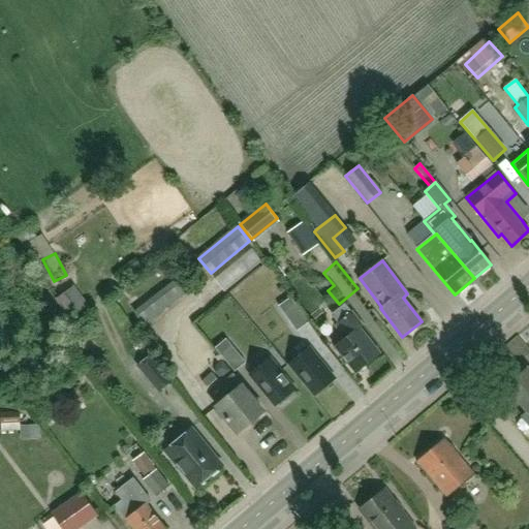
[(177,284),(135,315),(144,325),(185,294),(177,284)]
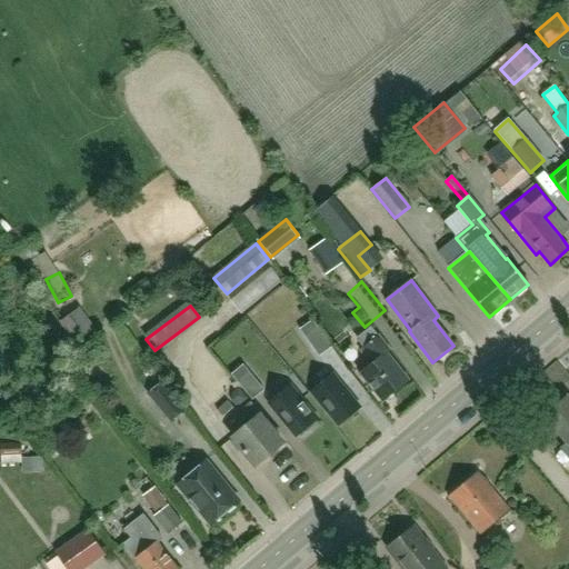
[(73,336),(90,329),(85,317),(68,323),(73,336)]
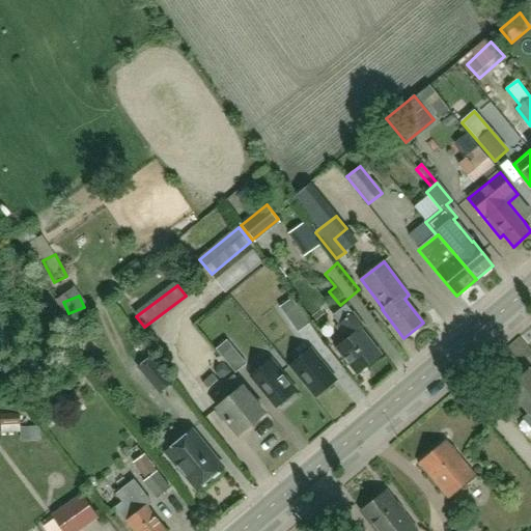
[(364,327),(346,305),(334,315),(352,337),(338,347),(358,373),(383,355),(362,329),(364,327)]
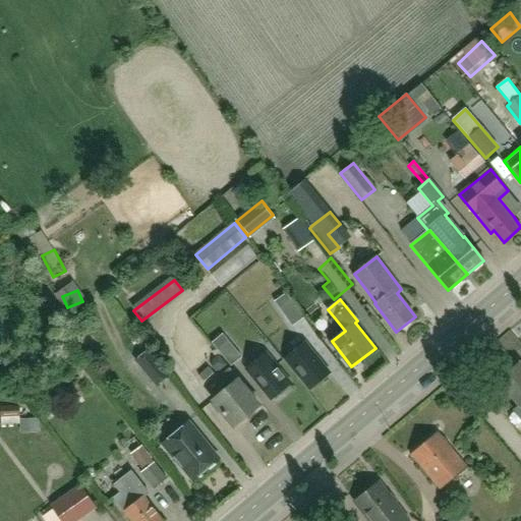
[(321,381),(329,374),(304,344),(285,359),(310,390),(312,388),(314,389),(323,383),(321,381)]
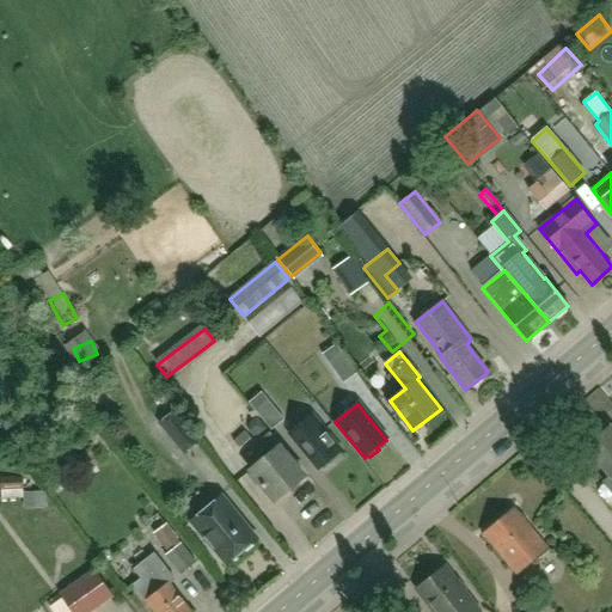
[(185,453),(199,442),(175,412),(161,423),(185,453)]
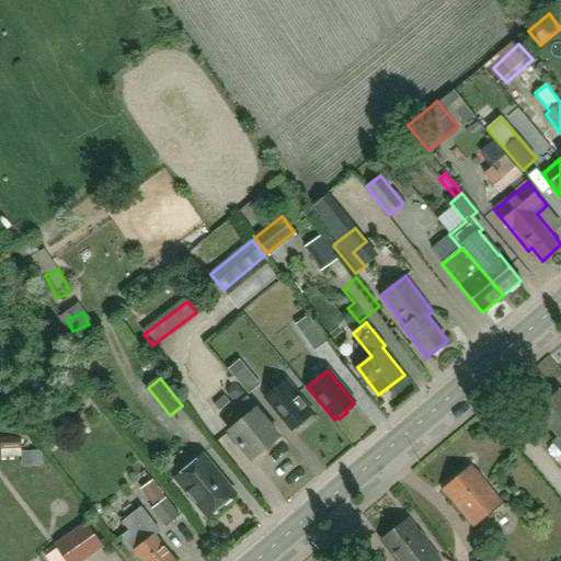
[(265,398),(292,431),(295,428),(296,431),(305,423),(304,421),(312,414),(286,381),(265,398)]
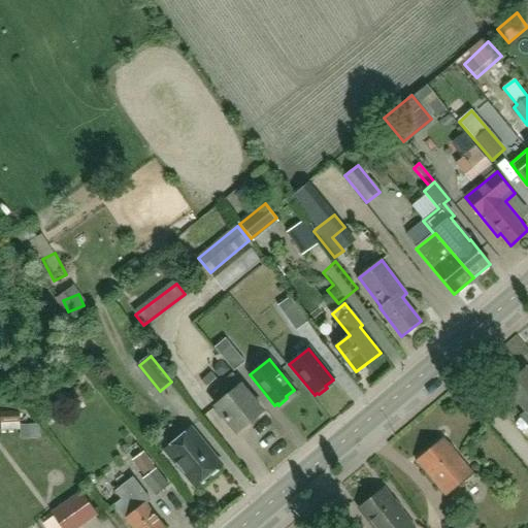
[(527,370),(526,368),(505,386),(527,411),(527,370)]
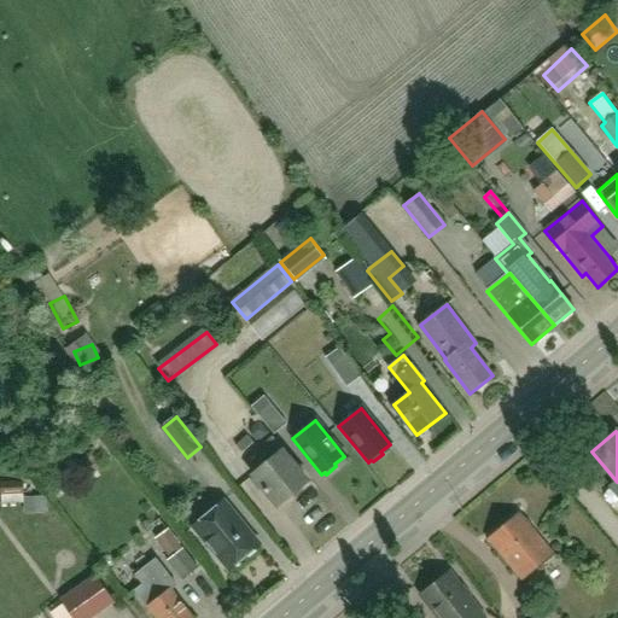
[(278,507),(308,482),(305,479),(307,479),(273,439),(262,449),(272,461),(252,477),(278,507)]
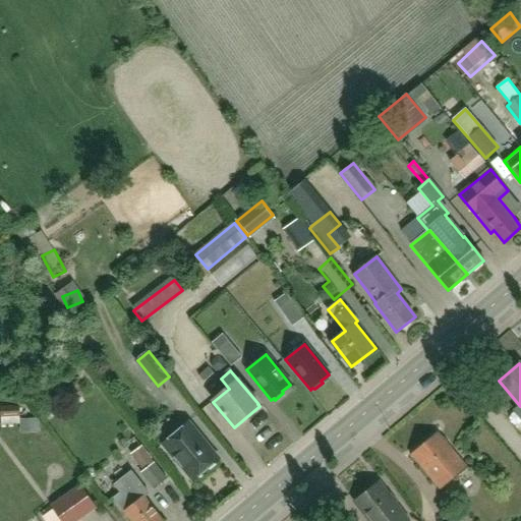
[(25,424),(24,412),(6,413),(7,425),(25,424)]
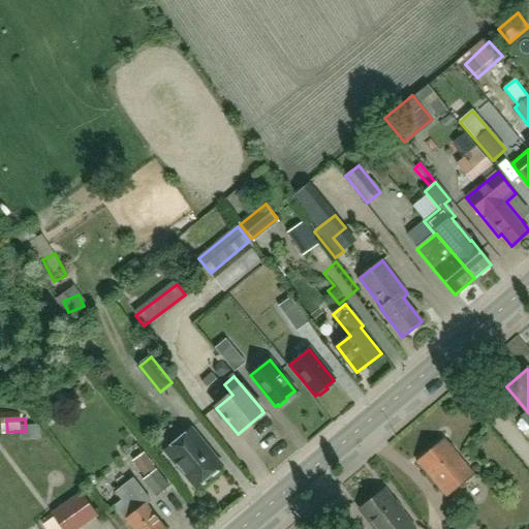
[(196,487),(221,466),(191,430),(166,450),(196,487)]
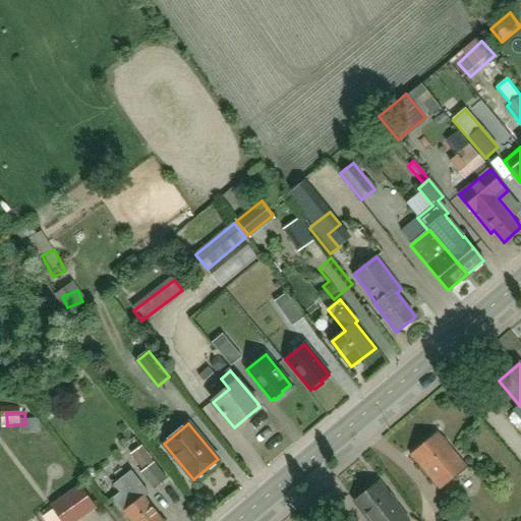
[(441,489),(467,467),(438,432),(411,455),(441,489)]
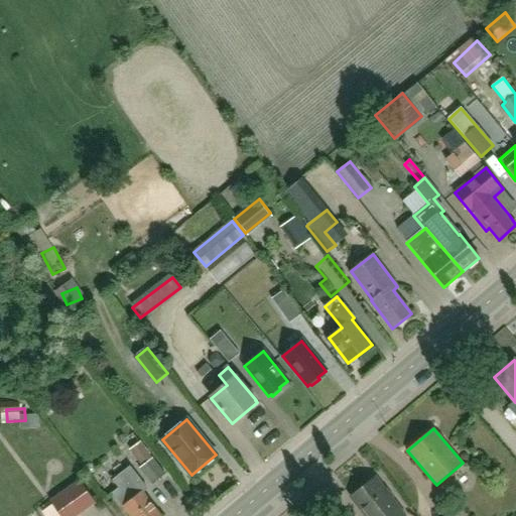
[(152,485),(165,474),(140,441),(129,450),(142,467),(139,469),(152,485)]
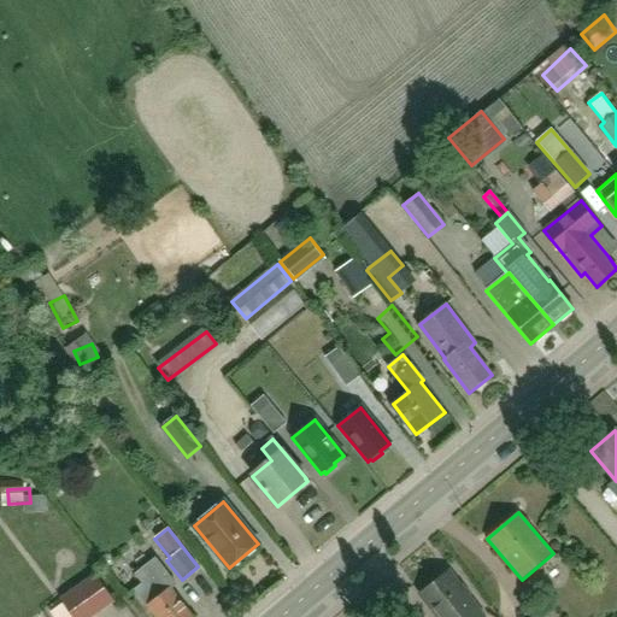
[(156,616),(194,616),(171,589),(177,585),(157,559),(136,576),(144,585),(136,589),(150,606),(148,607),(156,616)]
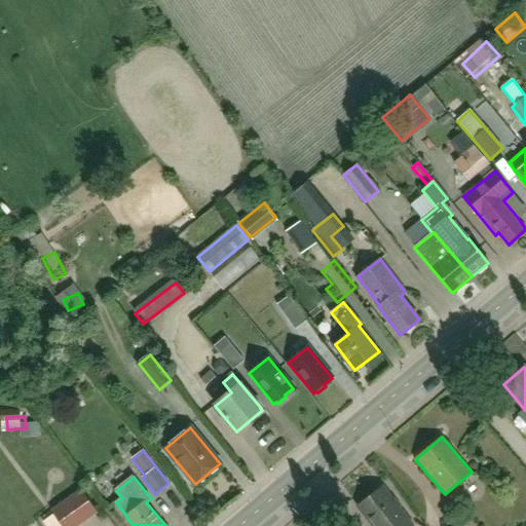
[(373,525),(412,525),(382,488),(359,506),(373,525)]
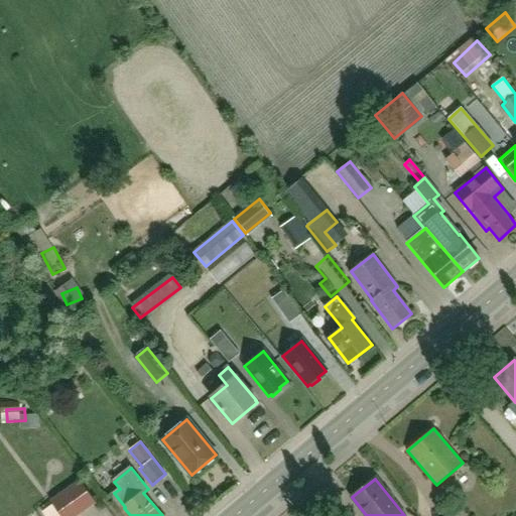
[(59,515),(78,515),(96,504),(80,481),(49,501),(59,515)]
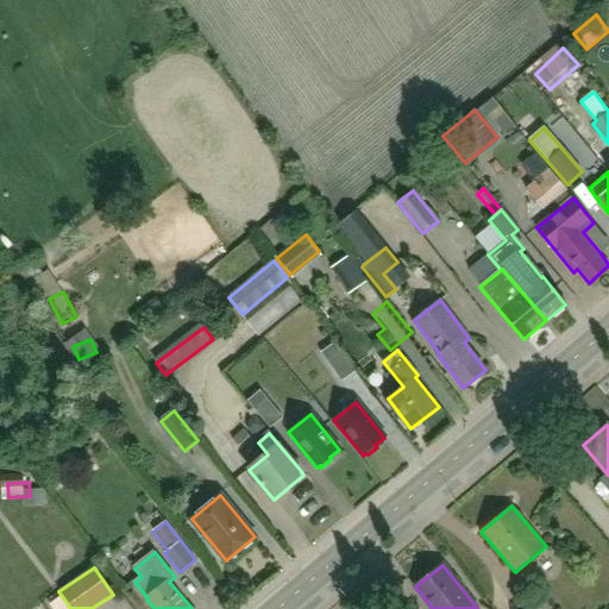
[(198,600),(208,594),(195,572),(186,579),(198,600)]
